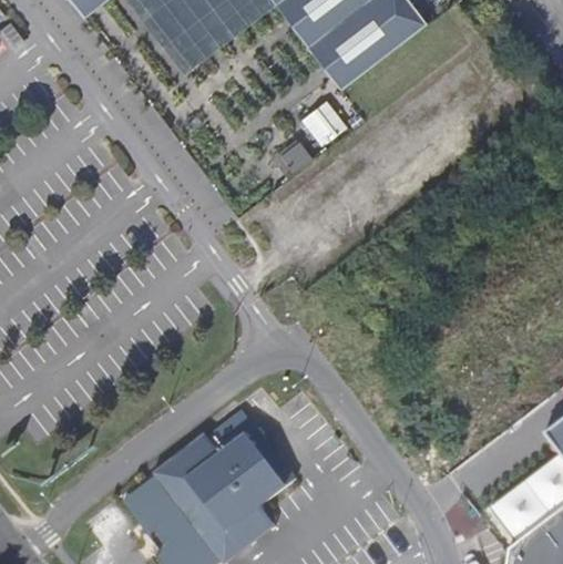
[(71,0),(84,17),(104,0),(71,0)]
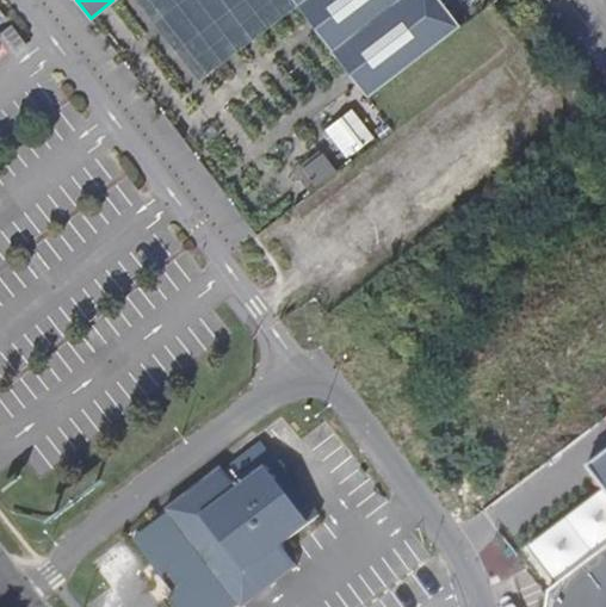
[(295,0),(368,94),(459,23),(441,0),(295,0)]
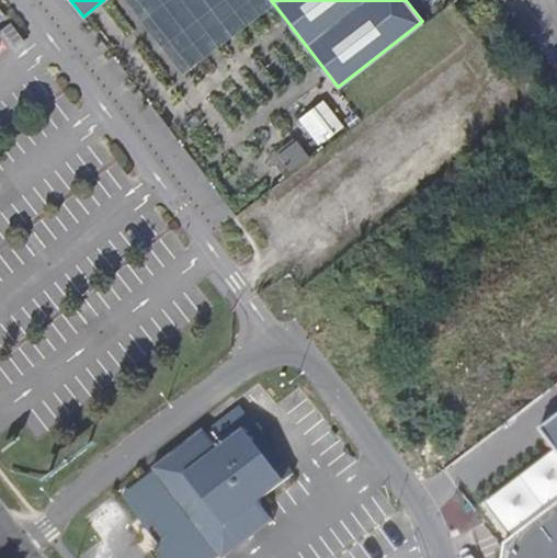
[(317,145),(341,127),(321,101),(297,120),(317,145)]
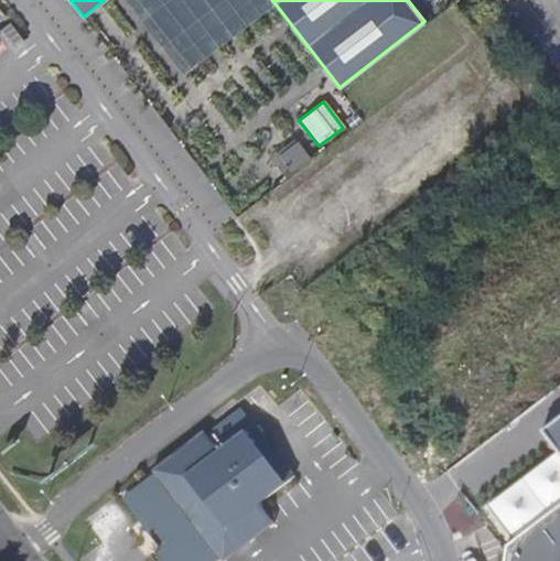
[(200,438),(149,475),(216,560),(225,560),(269,527),(255,509),(291,481),(250,428),(214,456),(200,438)]
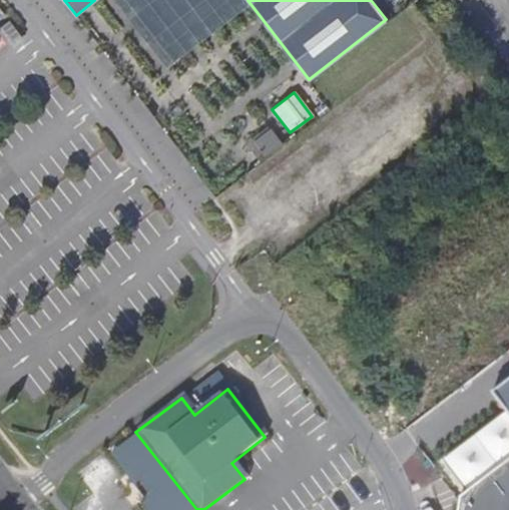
[(127,438),(109,450),(125,472),(143,460),(127,438)]
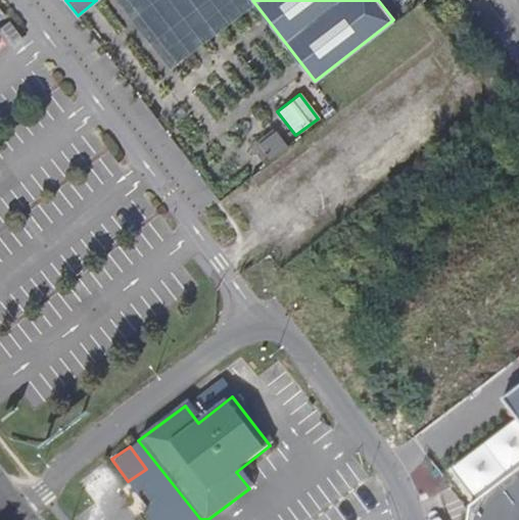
[(518,519),(518,473),(466,515),(465,519),(518,519)]
